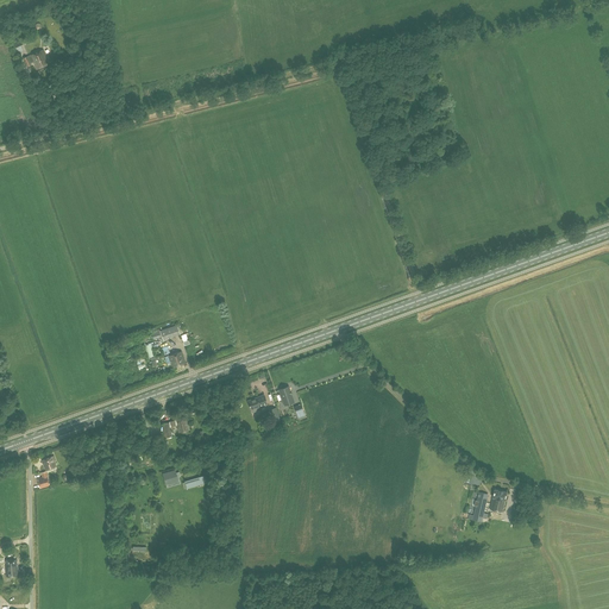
[(12,43),(13,45),(14,49),(17,52),(17,51),(18,54),(24,51),(22,45),(24,44),(20,38),(12,43)]
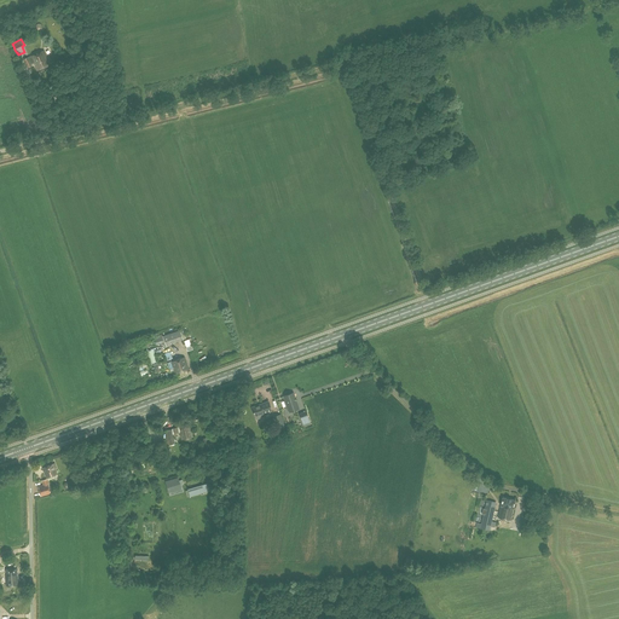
[(32,64),(34,63),(38,70),(50,65),(44,51),(32,56),(24,59),(28,68),(32,65),(32,64)]
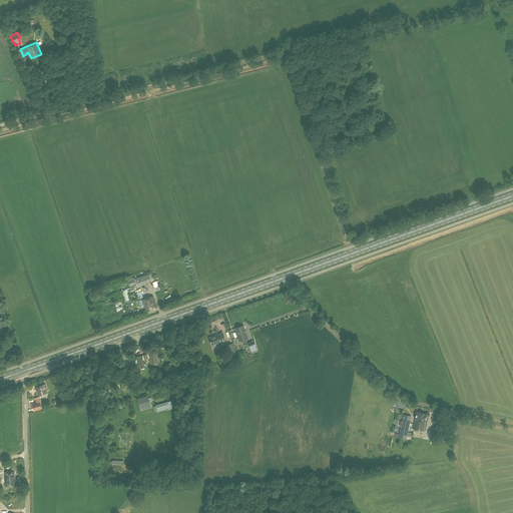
[(137,287),(152,282),(149,274),(135,279),(134,278),(132,279),(127,280),(129,287),(134,285),(134,286),(137,285),(137,287)]
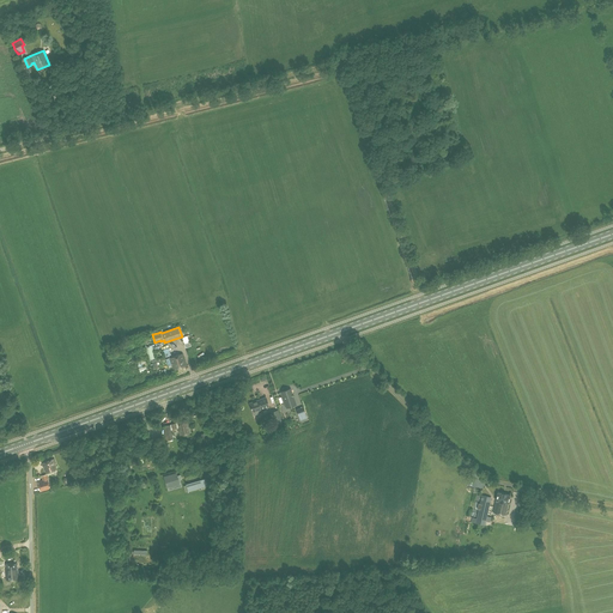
[(174,370),(187,365),(182,353),(165,359),(168,366),(173,365),(174,370)]
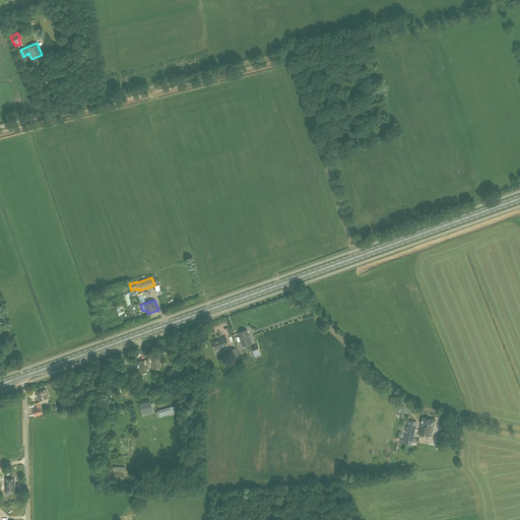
[(125,306),(118,308),(121,315),(124,314),(123,312),(127,311),(125,306)]
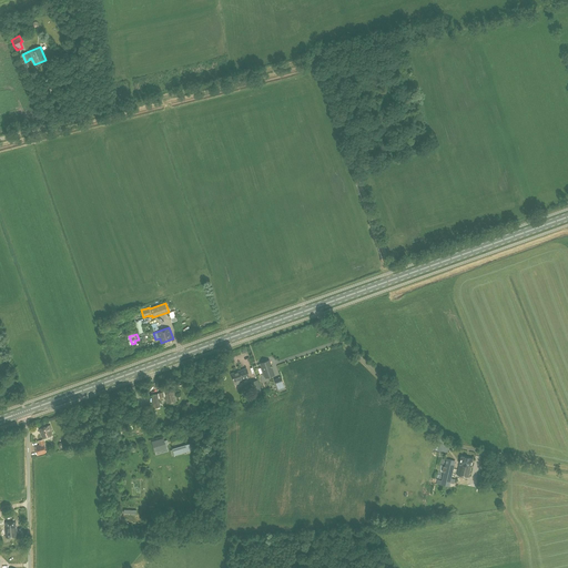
[(265,378),(274,375),(272,367),(271,365),(270,361),(261,363),(262,367),(261,368),(262,373),(264,373),(265,378)]
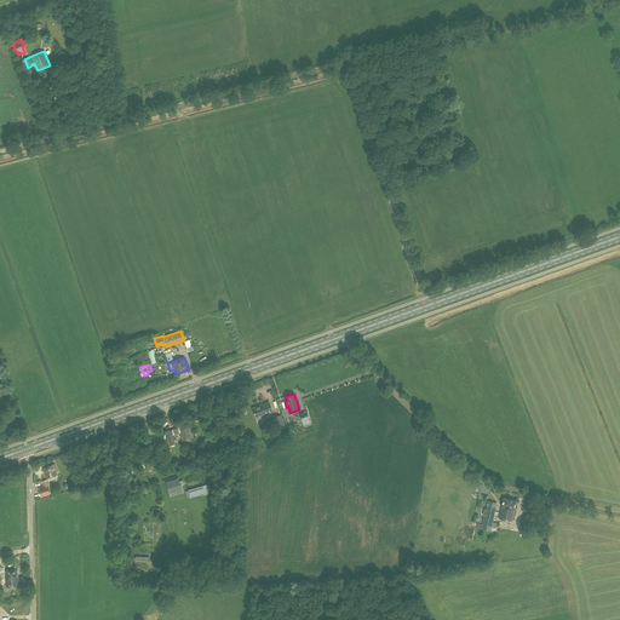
[(254,407),(257,415),(274,411),(271,402),(254,407)]
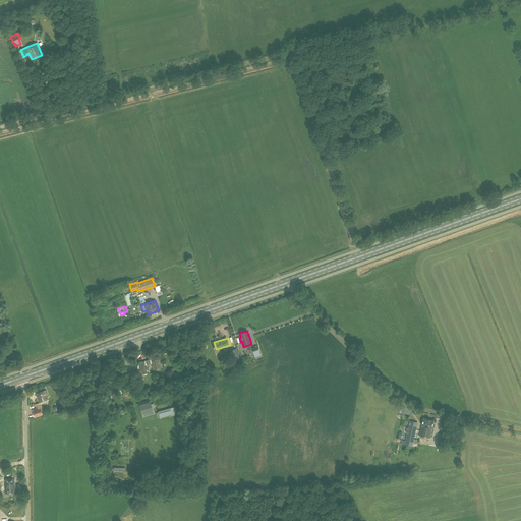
[(236,349),(231,350),(235,360),(240,358),(236,349)]
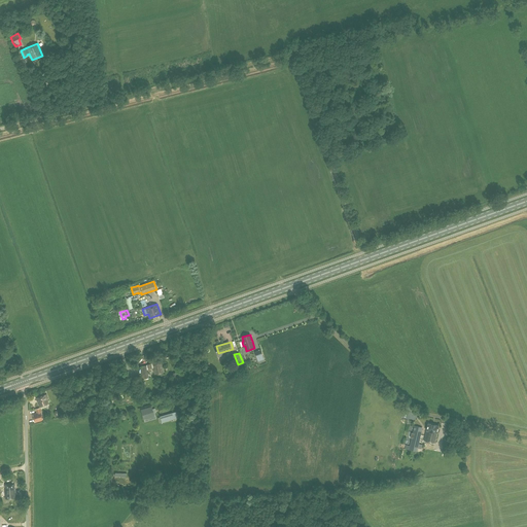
[(147,365),(146,365),(147,370),(148,370),(153,369),(155,375),(164,373),(161,361),(147,364),(147,365)]
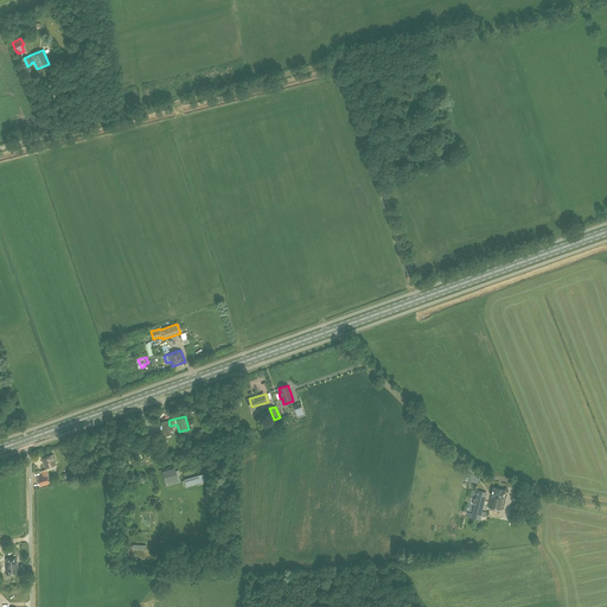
[(56,465),(53,460),(56,459),(53,454),(42,459),(46,470),(56,465)]
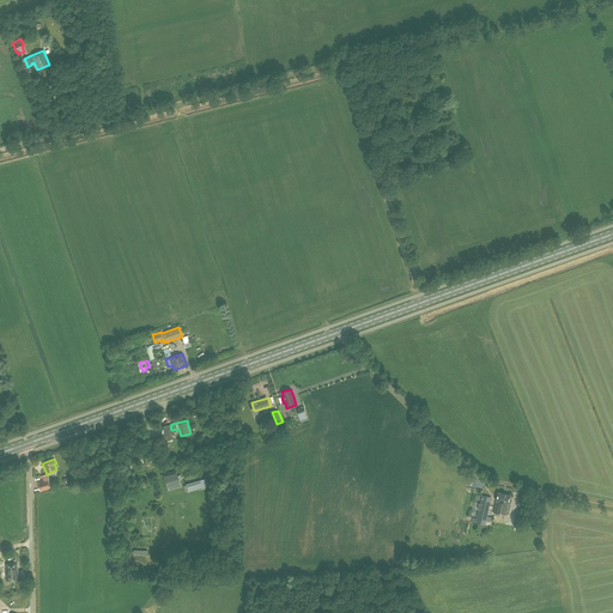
[(50,489),(47,474),(42,477),(43,480),(38,481),(41,491),(50,489)]
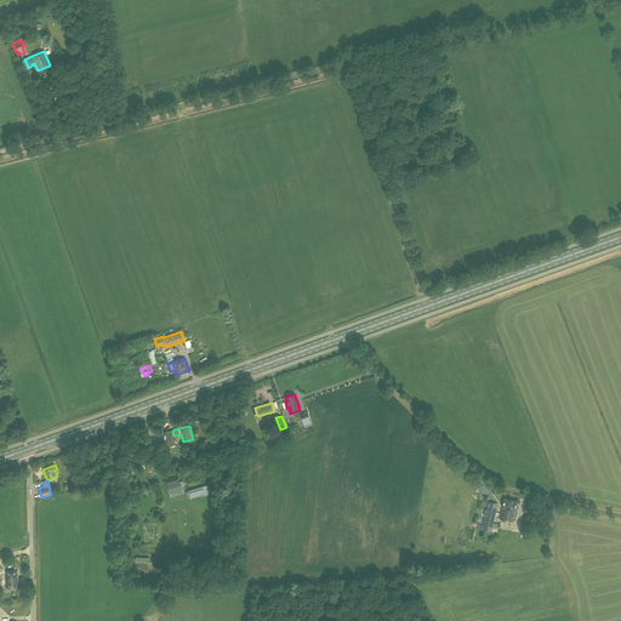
[(180,480),(169,483),(170,490),(171,494),(182,490),(180,482),(180,480)]
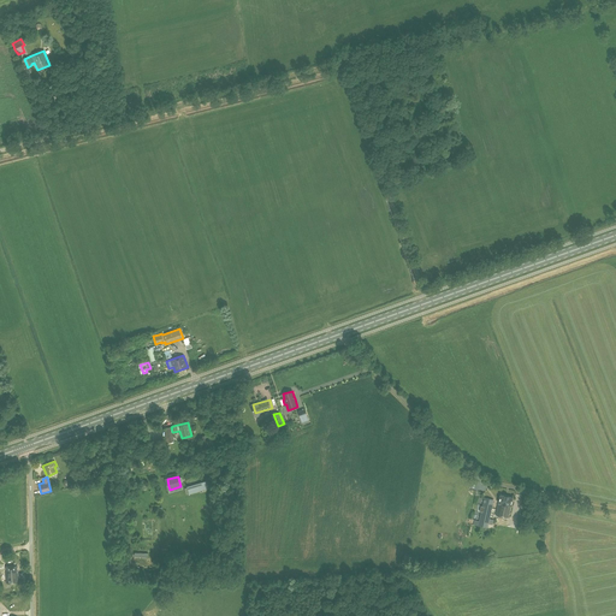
[(188,486),(190,493),(208,487),(206,481),(188,486)]
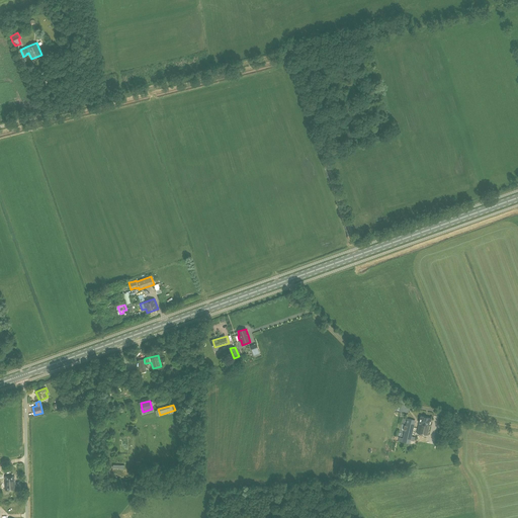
[(429,426),(431,419),(421,416),(419,423),(417,433),(427,436),(429,426)]
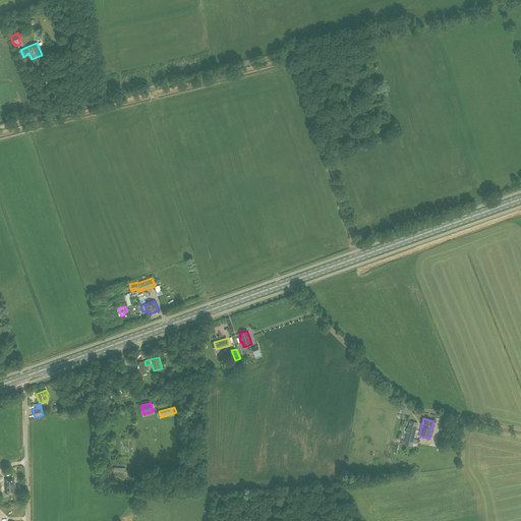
[(402,440),(401,444),(404,445),(406,445),(405,448),(410,449),(410,446),(412,447),(413,443),(416,429),(417,423),(410,421),(409,421),(405,441),(403,441),(402,440)]
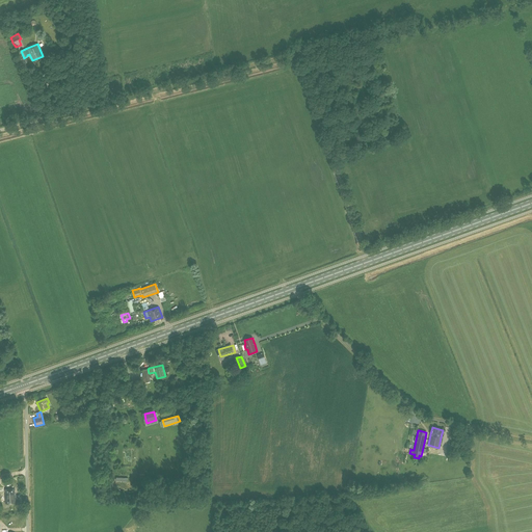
[(453,453),(455,445),(449,443),(447,452),(453,453)]
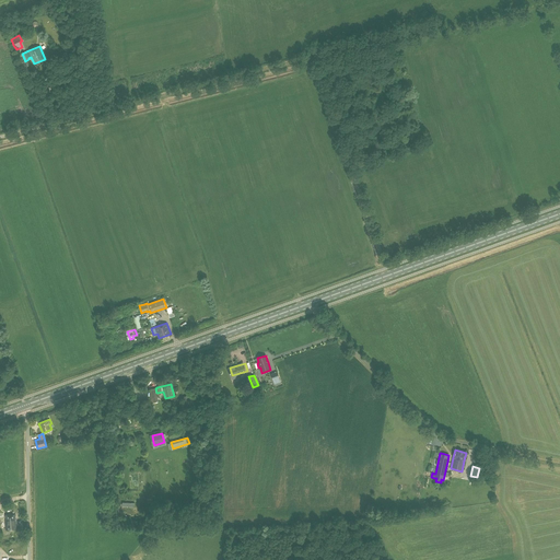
[(16,529),(15,514),(6,515),(6,531),(16,529)]
